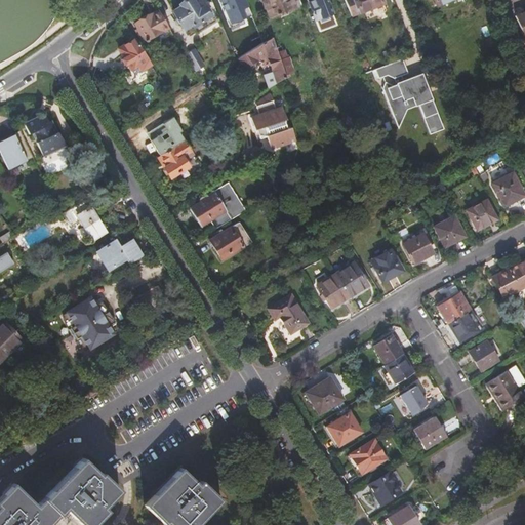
[(193,27),(210,15),(204,5),(199,9),(193,0),(186,0),(179,4),(180,6),(172,11),(183,28),(191,24),(193,27)]
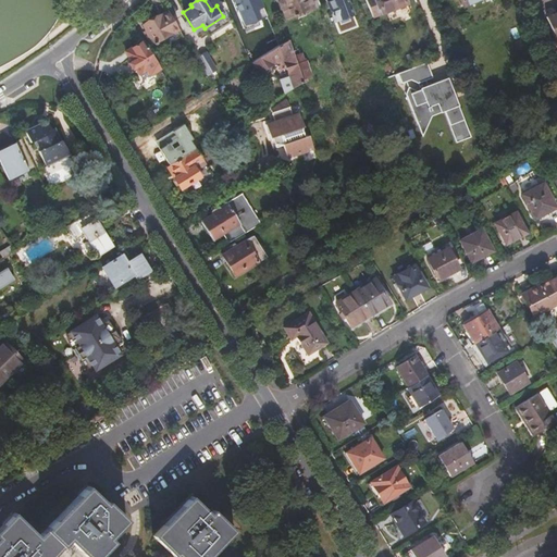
[(233,0),(244,25),(269,14),(262,0),(233,0)]
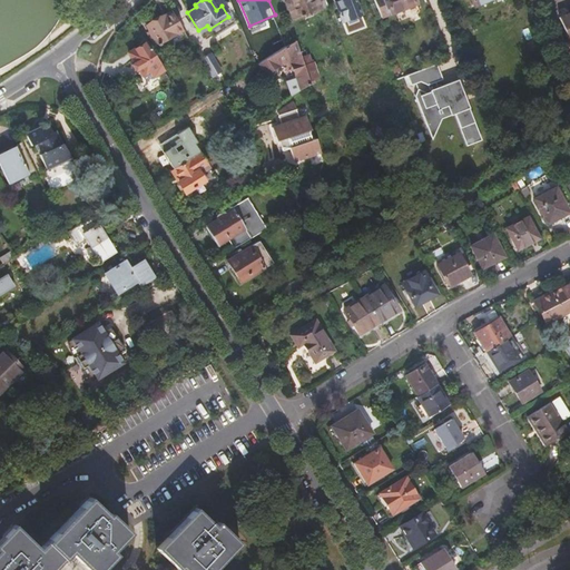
[(327,6),(324,0),(288,0),(292,8),(288,9),(292,19),(327,6)]
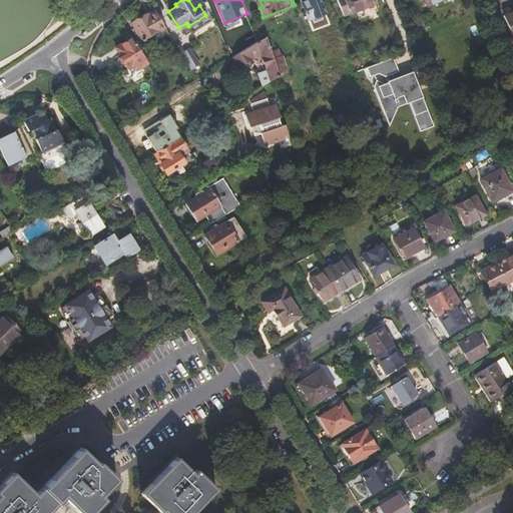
[(307,19),(324,12),(319,0),(307,0),(302,3),(307,19)]
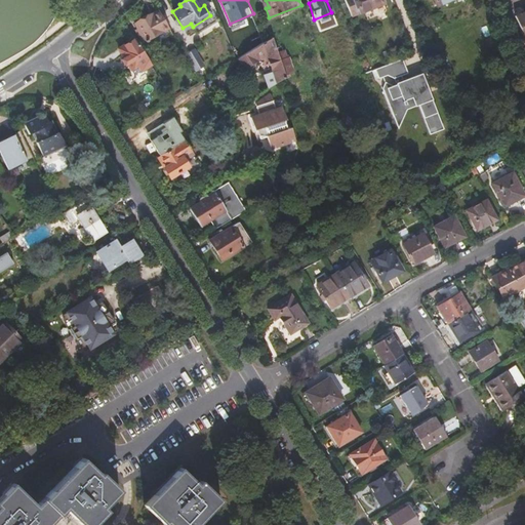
[(344,0),(350,14),(359,11),(360,12),(363,11),(366,19),(375,15),(376,12),(378,14),(382,12),(385,9),(382,3),(380,0),(344,0)]
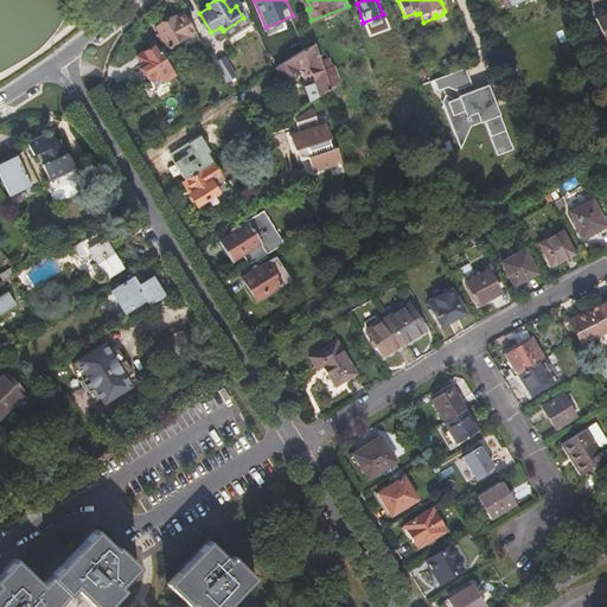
[(203,44),(183,11),(155,26),(170,52),(190,42),(193,49),(203,44)]
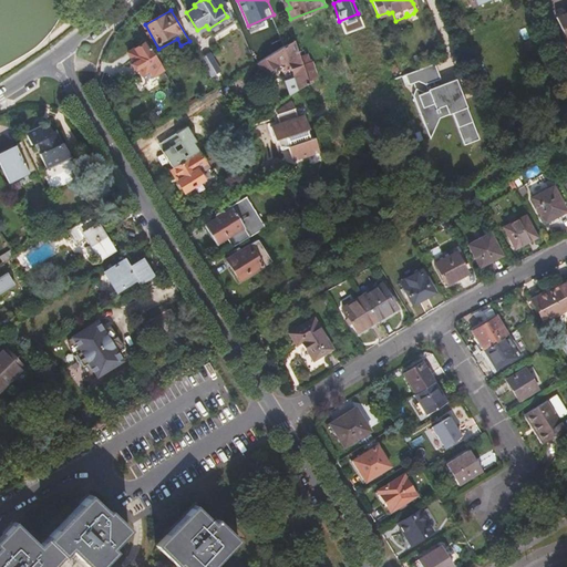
[(566,12),(556,18),(566,42),(566,41),(566,12)]
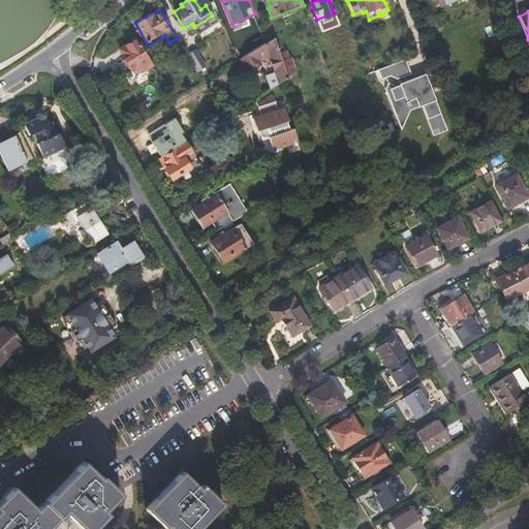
[(151,64),(135,38),(118,49),(124,58),(122,59),(125,65),(127,63),(134,75),(151,64)]
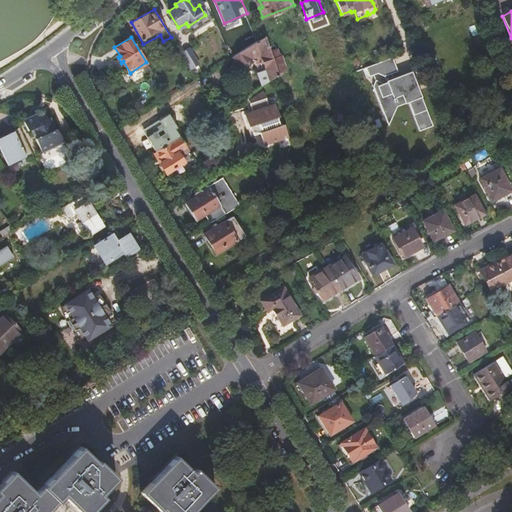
[(265,37),(256,42),(231,57),(237,67),(259,53),(268,81),(278,75),(277,72),(270,52),(265,37)]
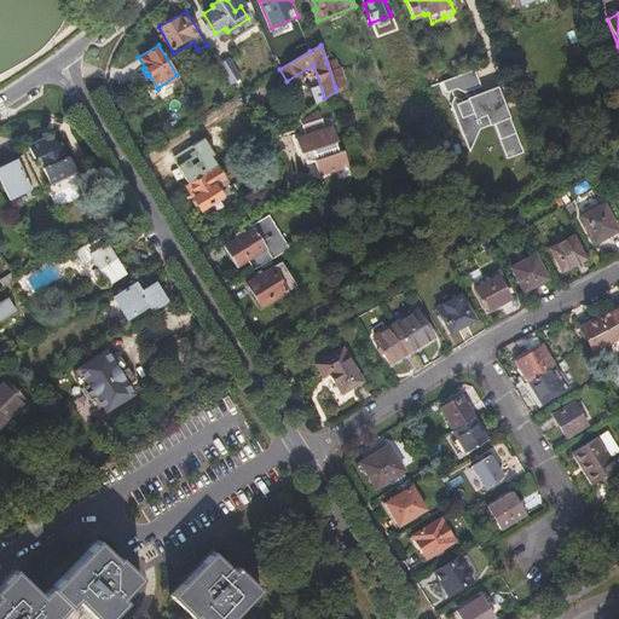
[(243,82),(229,56),(219,63),(233,88),(243,82)]
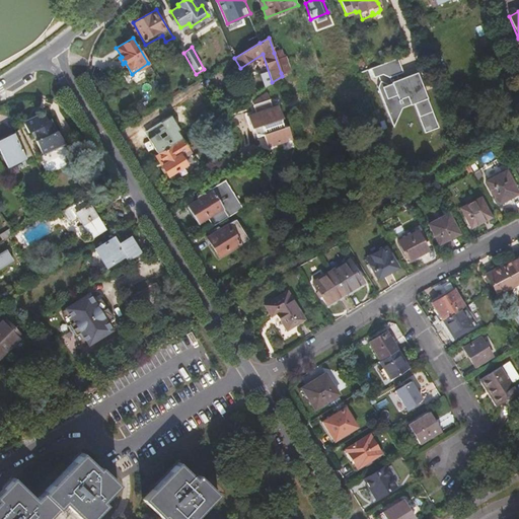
[(280,51),(274,53),(281,73),(289,71),(285,58),(283,58),(280,51)]
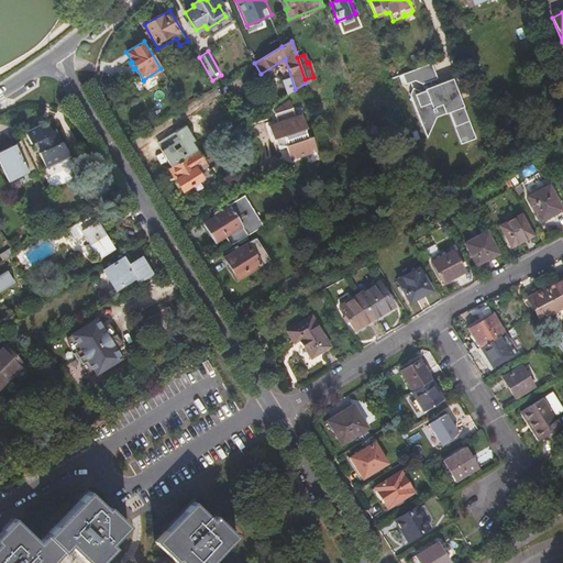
[(417,81),(423,85),(435,80),(430,65),(404,75),(407,86),(417,81)]
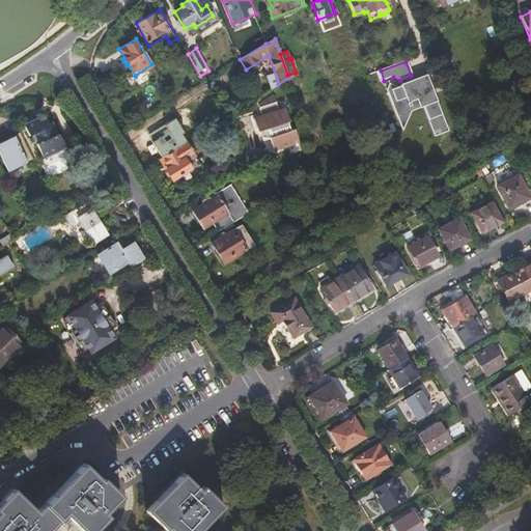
[(429,80),(423,82),(422,83),(422,84),(422,86),(423,89),(420,90),(419,88),(416,89),(415,87),(403,91),(400,89),(396,91),(391,89),(388,90),(398,118),(401,113),(407,115),(411,109),(414,108),(425,104),(437,134),(448,130),(429,80)]
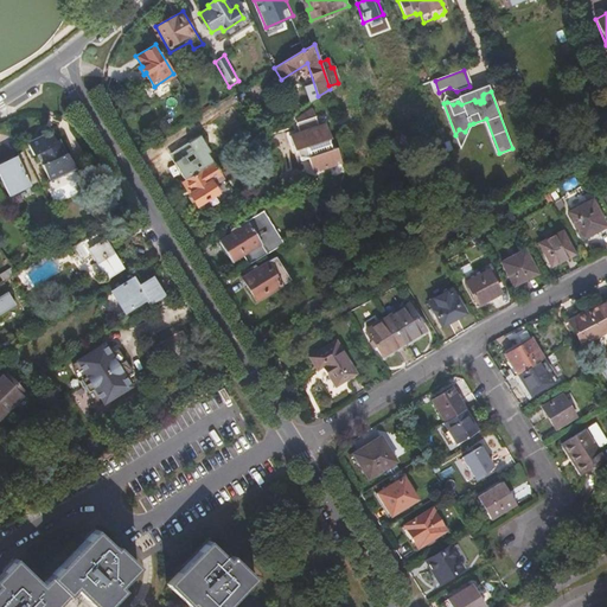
[(183,125),(198,114),(196,110),(180,120),(183,125)]
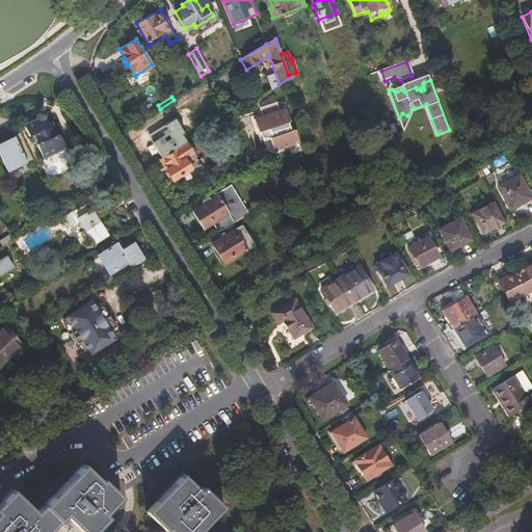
[(267,131),(270,140),(274,153),(299,144),(295,131),(292,131),(291,130),(290,130),(288,125),(289,125),(289,122),(290,122),(286,108),(278,110),(277,108),(276,107),(275,106),(276,104),(274,97),(259,105),(262,117),(253,122),(257,135),(260,134),(267,131)]
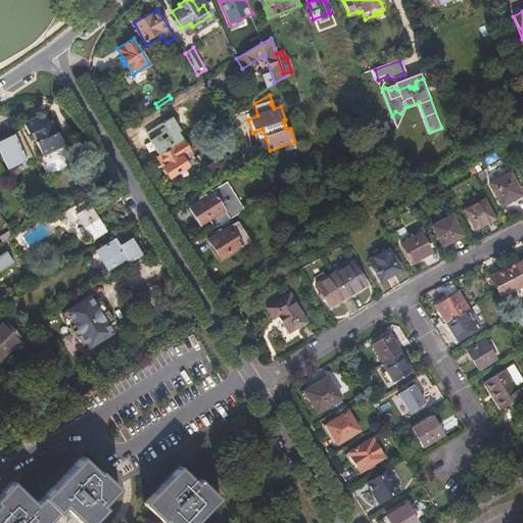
[(395,111),(392,116),(396,129),(408,106),(405,107),(400,113),(395,111)]
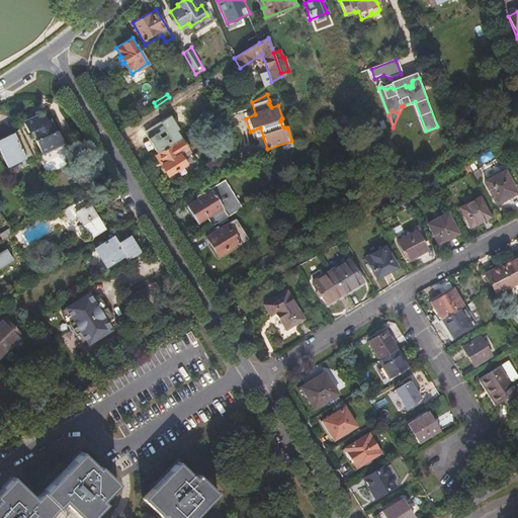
[(42,153),(64,142),(49,119),(44,122),(39,114),(23,123),(29,134),(33,132),(38,142),(36,143),(42,153)]
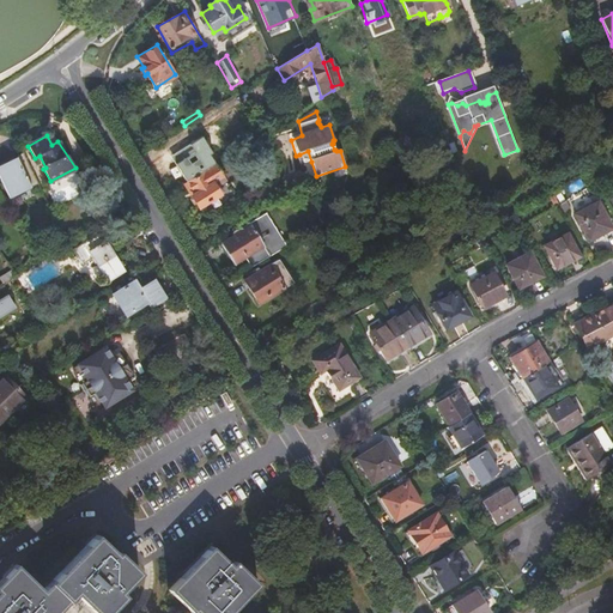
[(406,150),(402,141),(395,144),(399,152),(406,150)]
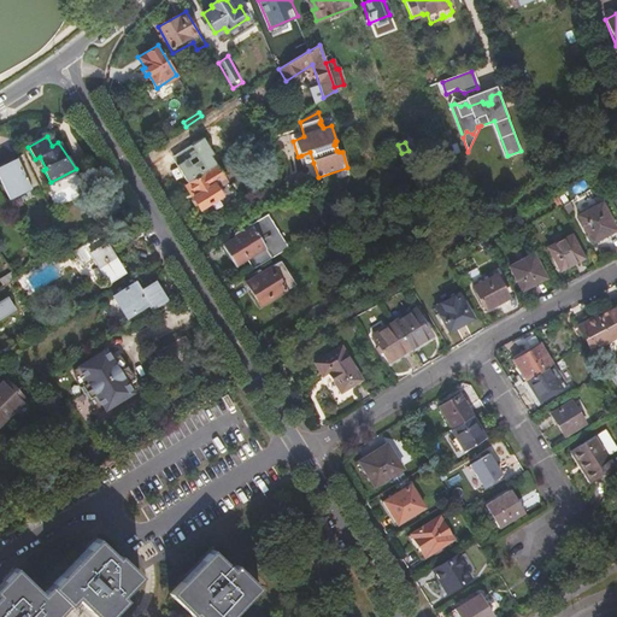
[(304,166),(313,163),(310,152),(301,156),(304,166)]
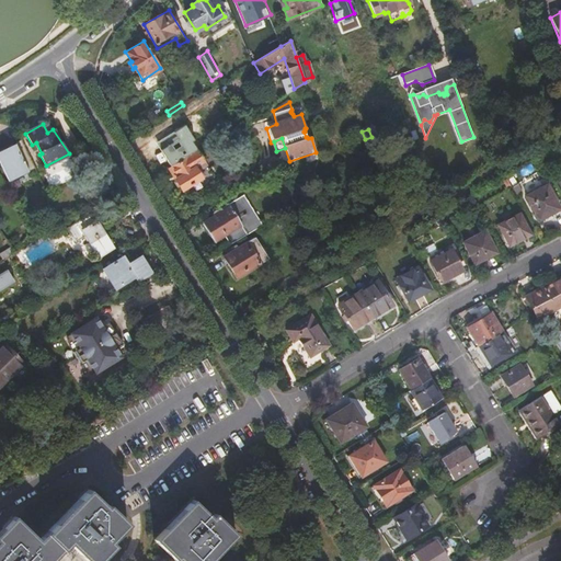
[(14,141),(0,147),(0,162),(9,181),(29,171),(29,170),(34,167),(21,140),(15,144),(14,141)]
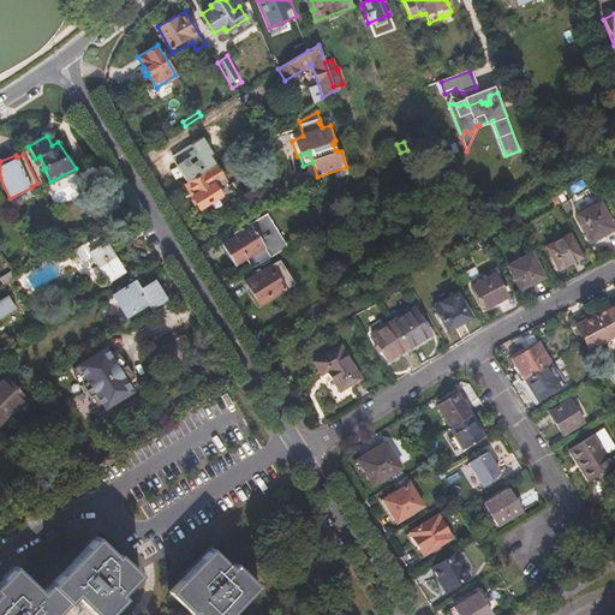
[(216,165),(184,185),(198,208),(202,206),(208,214),(236,196),(216,165)]
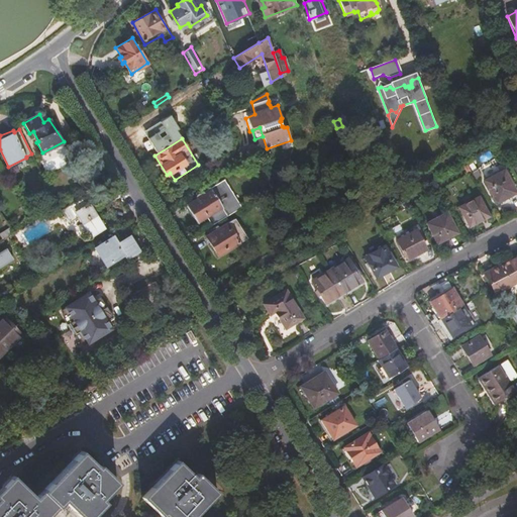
[(497,204),(516,193),(504,170),(485,181),(497,204)]
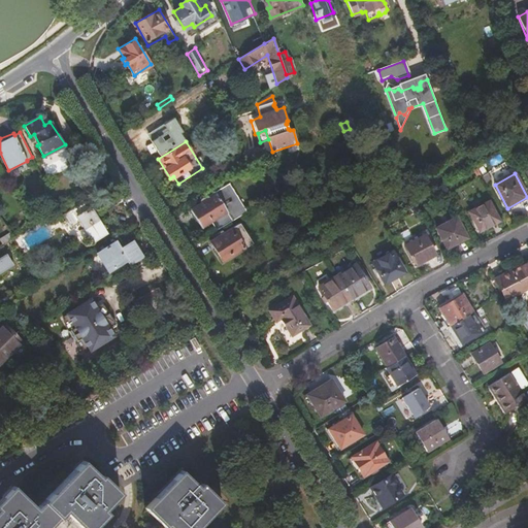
[(219,230),(246,211),(229,184),(190,209),(202,228),(212,221),(219,230)]
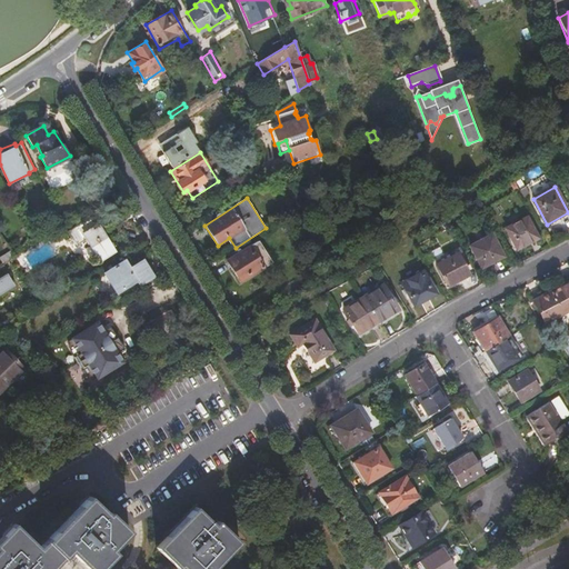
[(518,249),(538,238),(526,216),(506,227),(518,249)]
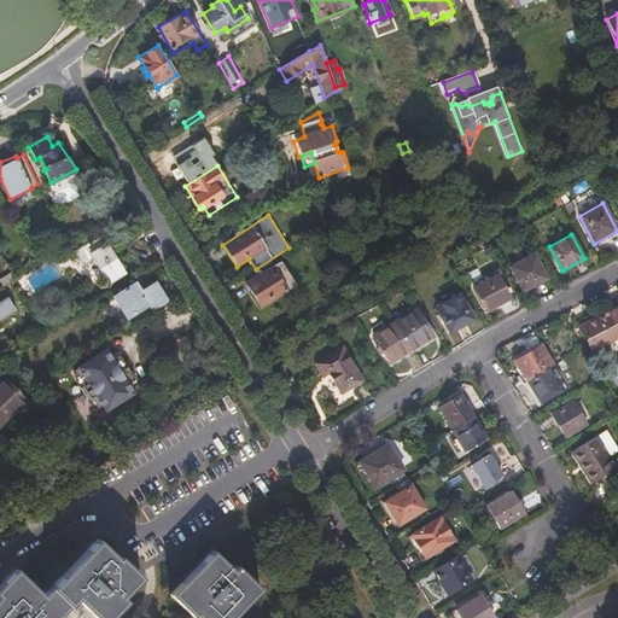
[(97,237),(74,251),(82,264),(93,258),(109,283),(124,273),(106,244),(104,246),(97,237)]
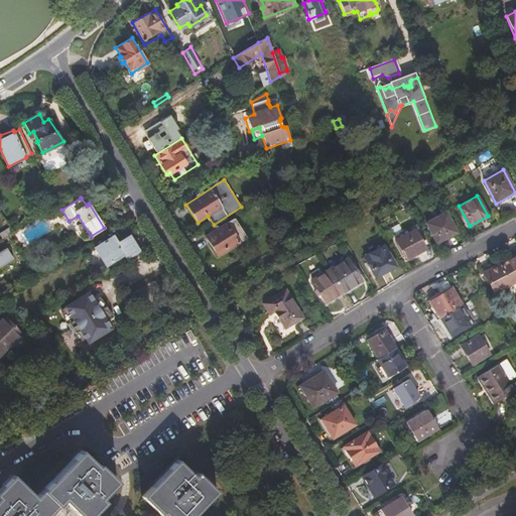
[(33,221),(43,214),(39,208),(29,214),(33,221)]
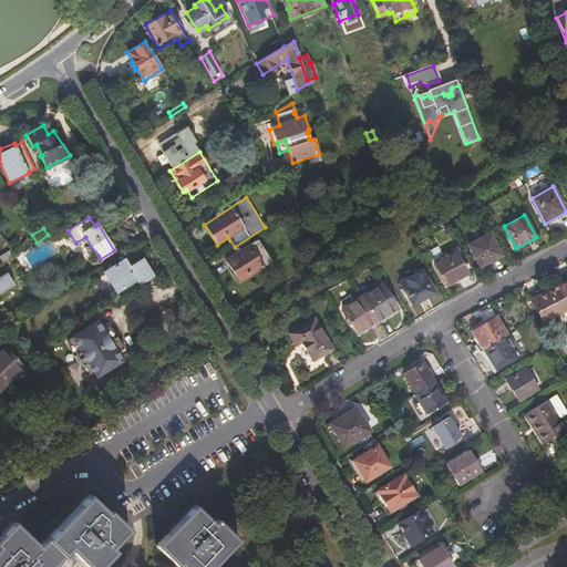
[(481,267),(502,255),(491,234),(468,245),(481,267)]
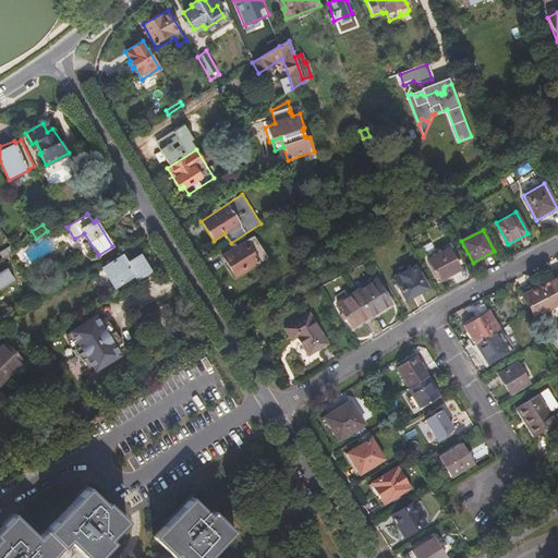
[(265,256),(253,235),(222,255),(235,276),(265,256)]
